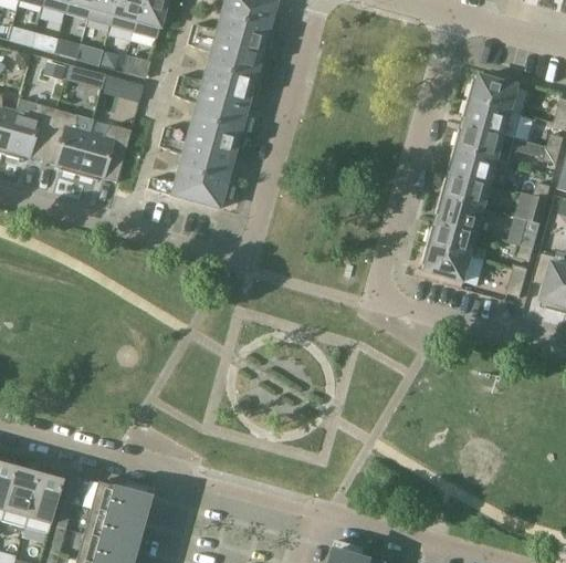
[(44,0),(43,6),(65,12),(67,0),(44,0)]
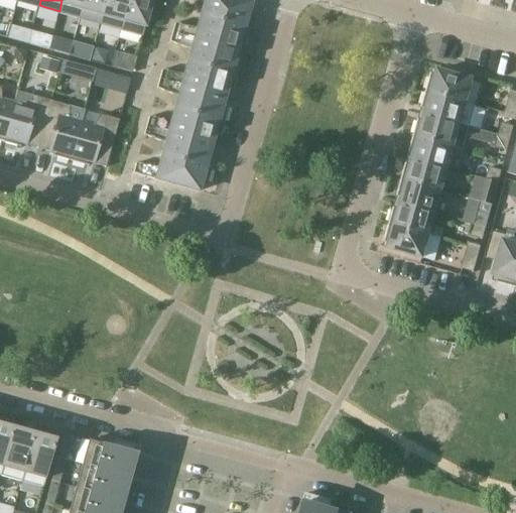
[(61,0),(59,11),(81,16),(84,0),(61,0)]
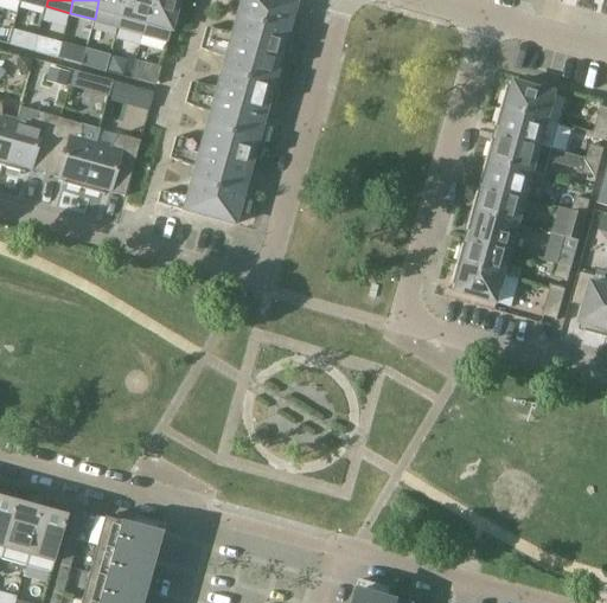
[(98,0),(95,19),(119,26),(122,14),(126,0),(98,0)]
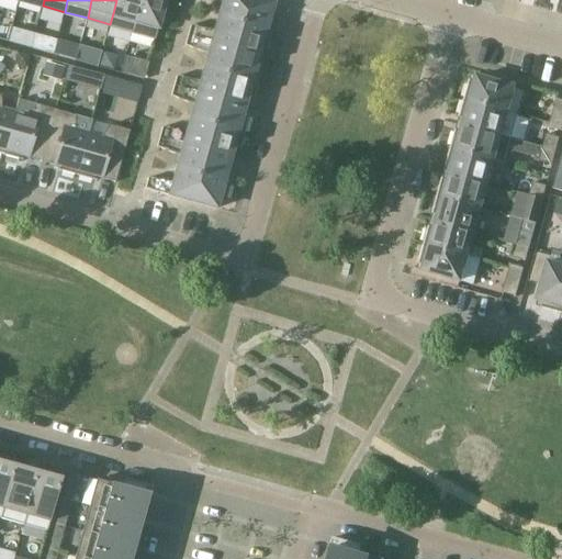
[(110,24),(133,31),(135,20),(141,0),(116,0),(113,13),(110,24)]
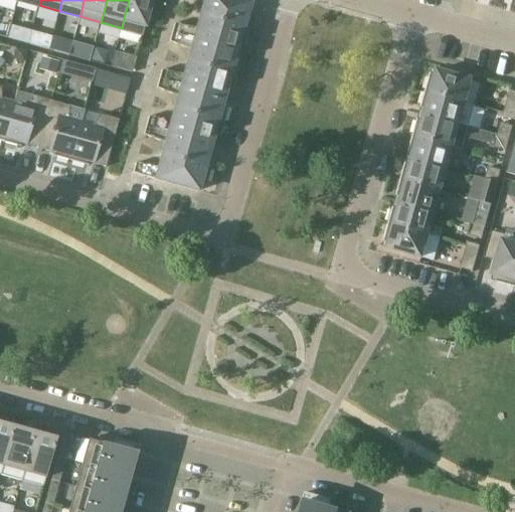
[(129,0),(124,18),(122,28),(143,34),(152,0),(129,0)]
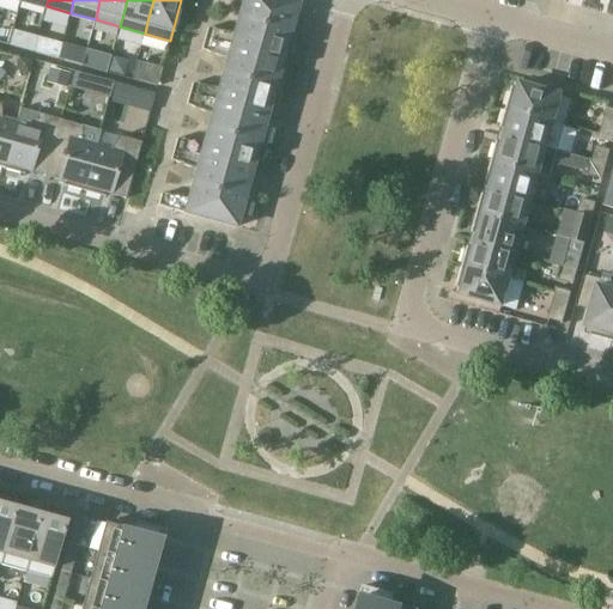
[(241,0),(244,1),(240,16),(298,32),(303,13),(296,11),(299,1),(295,0),(241,0)]
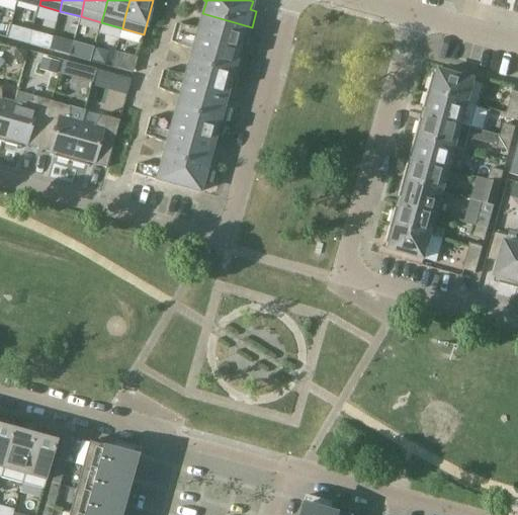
[(176,21),(174,30),(240,49),(242,41),(247,44),(252,27),(202,13),(199,25),(176,21)]
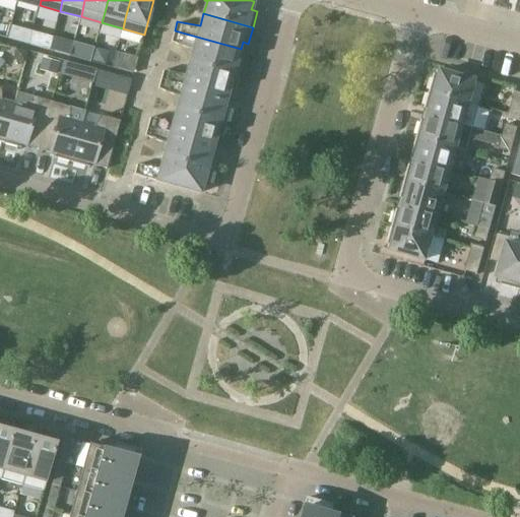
[(23,27),(20,40),(28,42),(31,29),(23,27)]
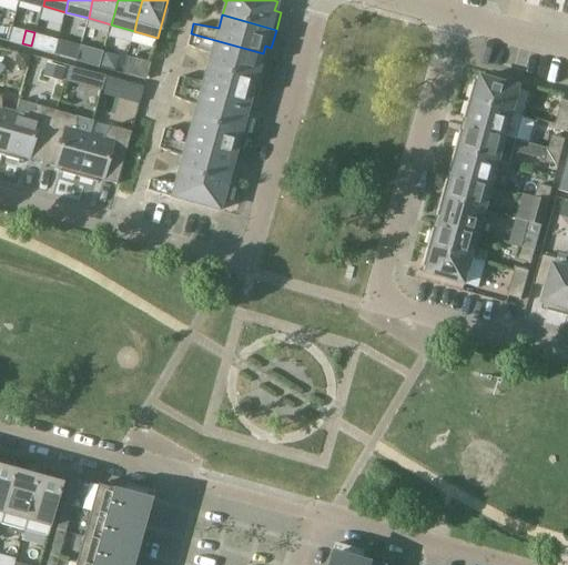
[(212,52),(209,66),(262,81),(266,63),(261,61),(263,53),(191,33),(188,43),(212,52)]
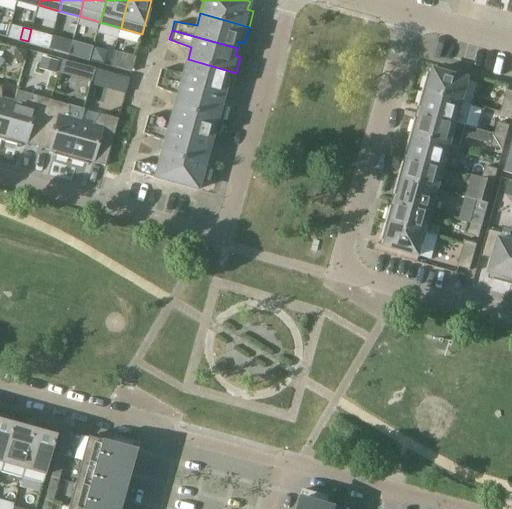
[(82,56),(89,58),(92,45),(86,43),(82,56)]
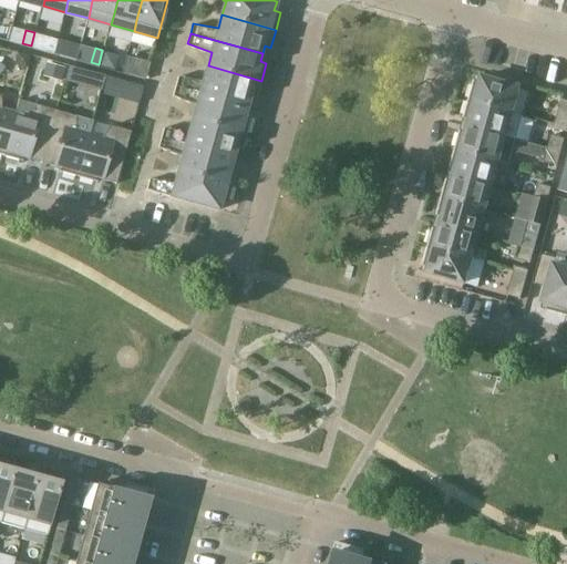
[(30,54),(18,51),(17,57),(20,63),(27,65),(30,54)]
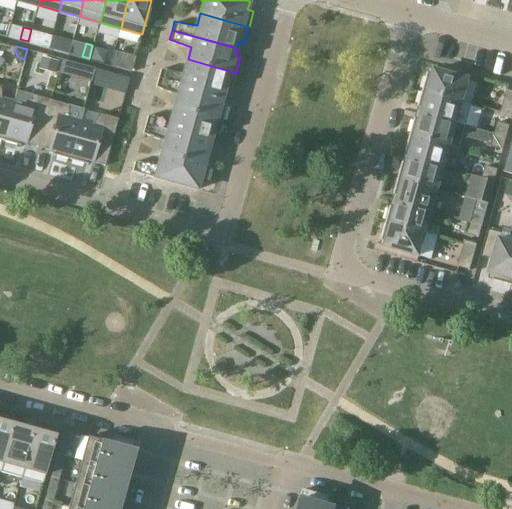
[(91,59),(103,62),(105,55),(101,48),(94,46),(91,59)]
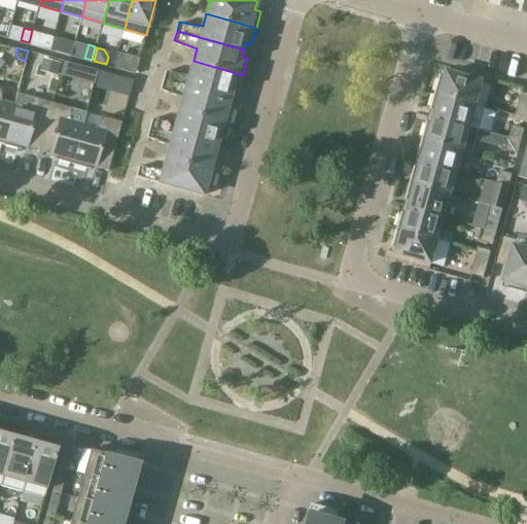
[(167,69),(164,79),(231,97),(233,90),(239,92),(243,75),(194,61),(189,73),(167,69)]
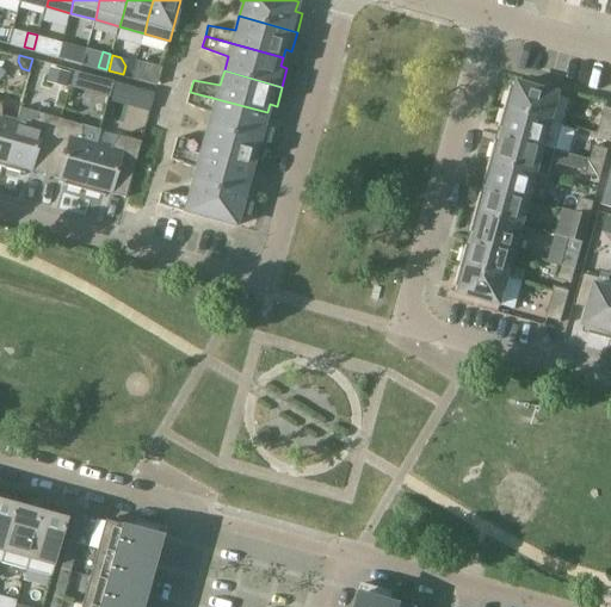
[(112,80),(100,76),(96,92),(109,95),(112,80)]
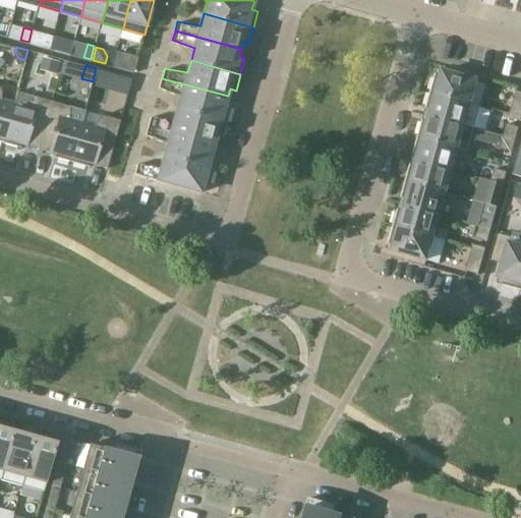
[(436,73),(431,90),(471,101),(478,78),(444,68),(442,75),(436,73)]
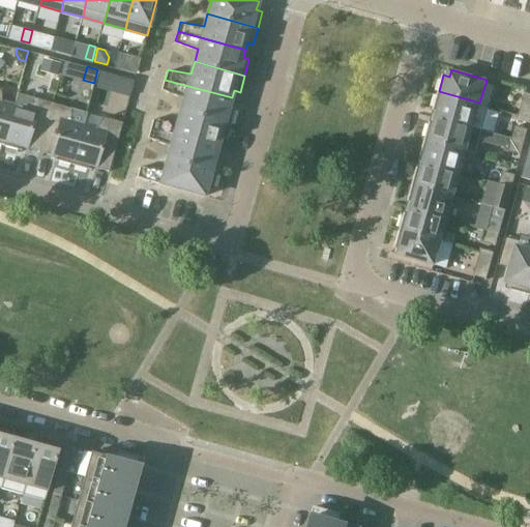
[(134,79),(121,76),(116,91),(129,95),(134,79)]
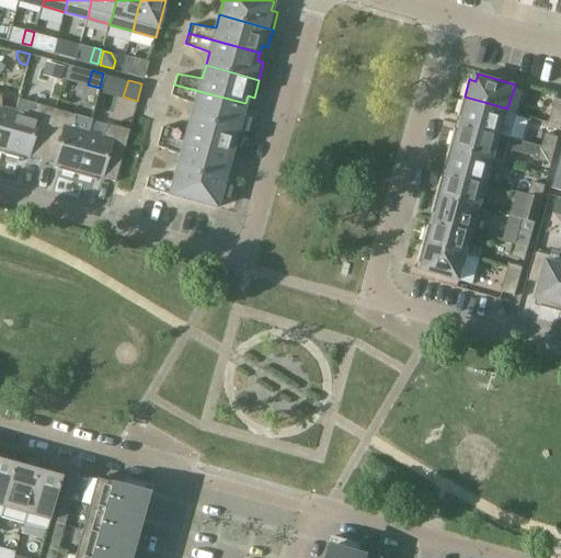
[(195,103),(192,116),(244,131),(250,113),(243,112),(245,103),(174,84),(172,94),(195,103)]
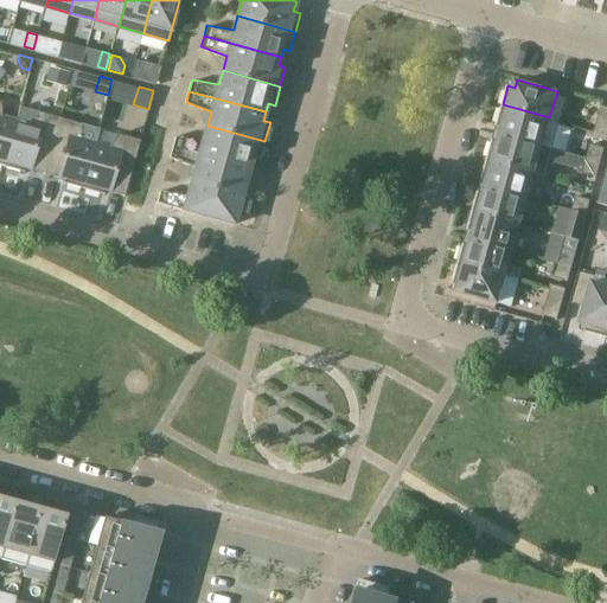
[(0,164),(5,165),(17,120),(2,115),(2,100),(0,98),(0,164)]
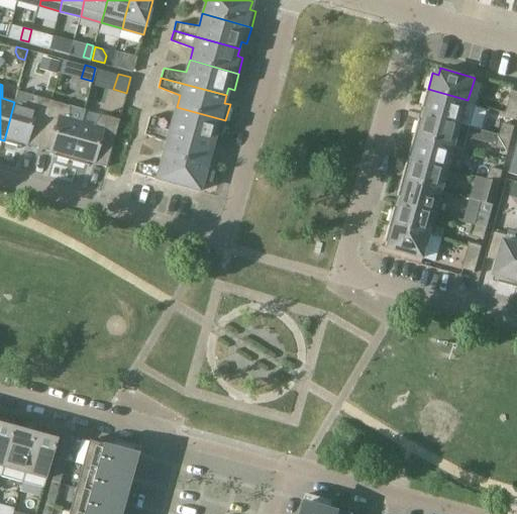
[(505,114),(516,117),(516,89),(513,88),(505,114)]
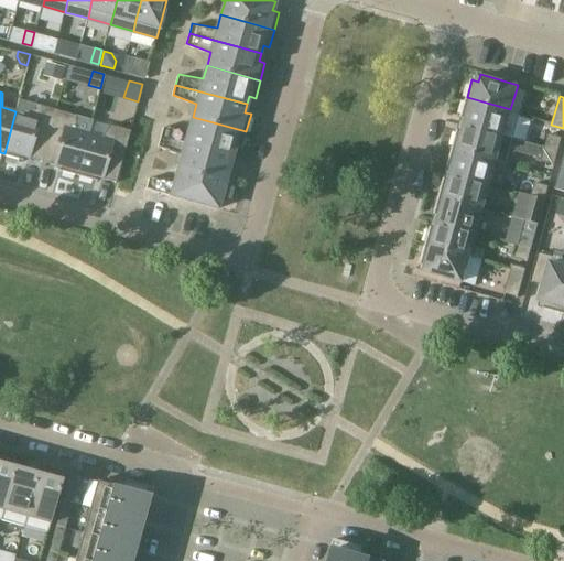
[(468,117),(466,123),(513,137),(520,112),(510,109),(467,97),(462,116),(468,117)]
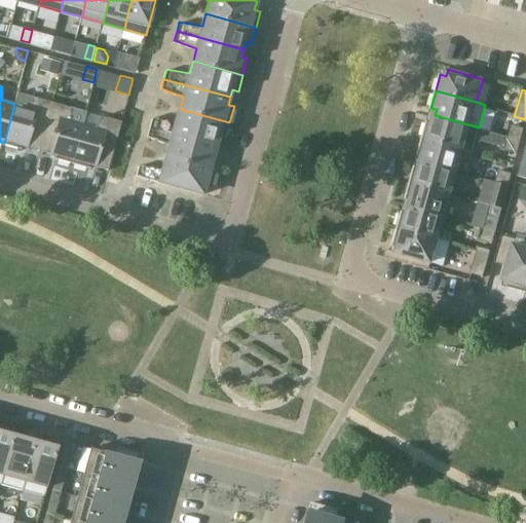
[(27,146),(39,149),(52,101),(34,96),(28,107),(14,104),(4,143),(21,148),(22,141),(28,142),(27,146)]
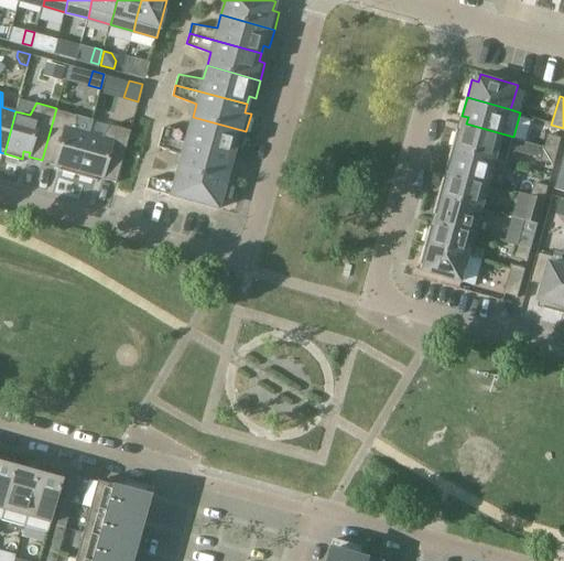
[(61,169),(78,174),(89,131),(93,118),(76,114),(56,108),(42,160),(55,163),(56,160),(63,161),(61,169)]
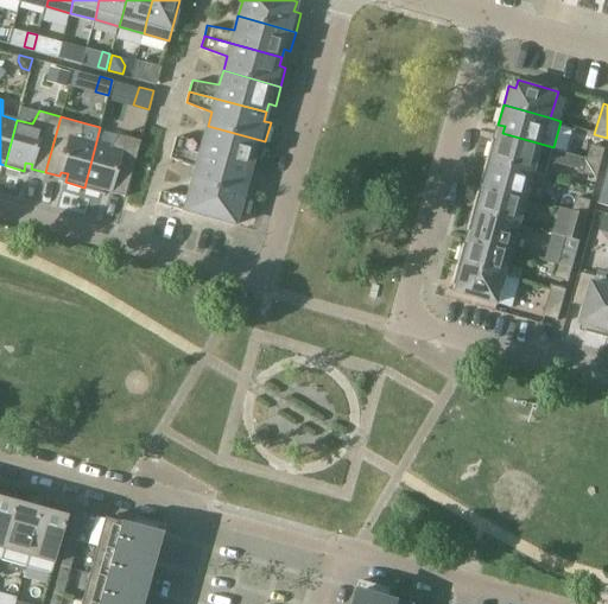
[(177,135),(173,146),(251,167),(253,159),(260,160),(265,141),(208,126),(204,140),(177,135)]
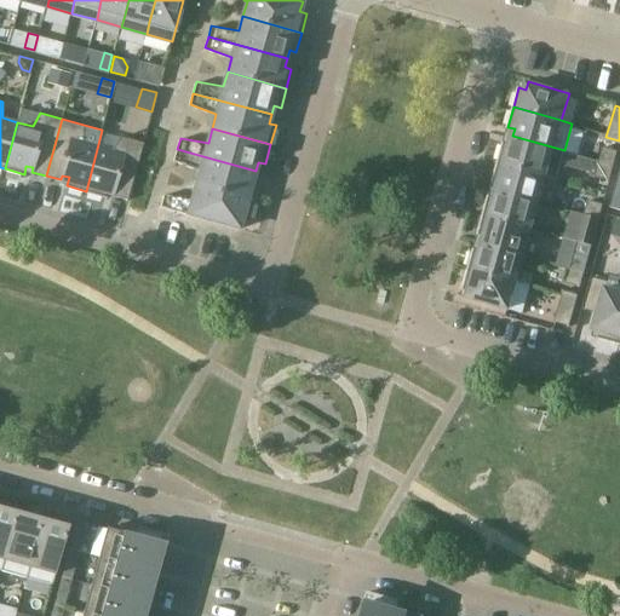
[(98,144),(86,191),(105,196),(107,188),(114,190),(113,194),(128,199),(144,142),(121,134),(114,149),(98,144)]
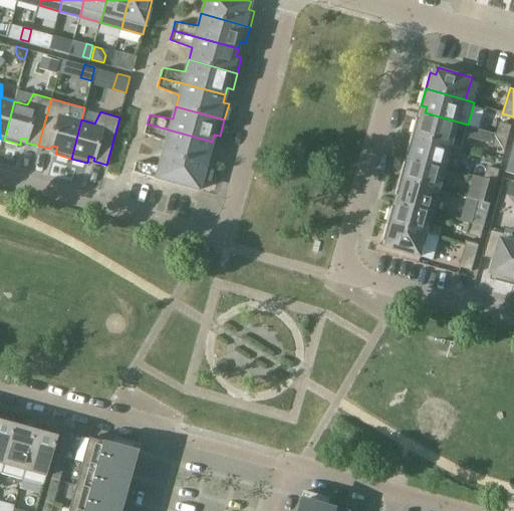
[(418,116),(414,133),(453,144),(462,147),(465,137),(469,139),(469,136),(491,142),(490,144),(494,146),(494,145),(497,133),(468,124),(425,112),(424,117),(418,116)]
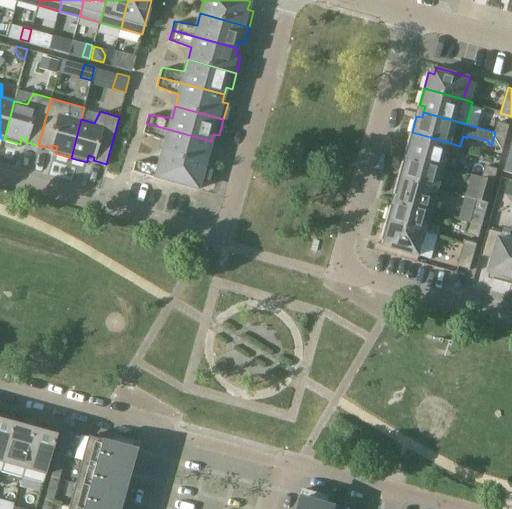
[(499,120),(495,132),(508,135),(511,123),(499,120)]
